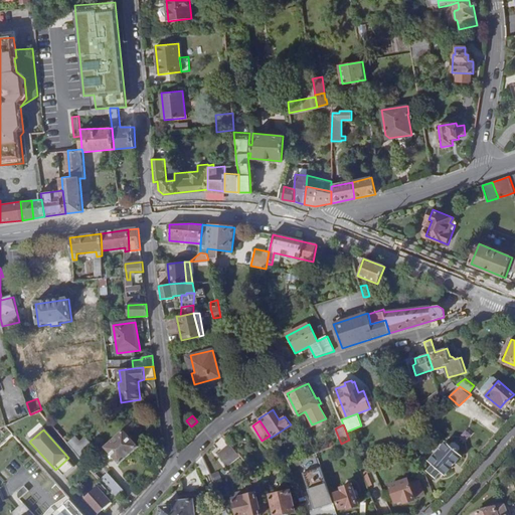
[(124,431),(105,448),(120,464),(138,447),(124,431)]
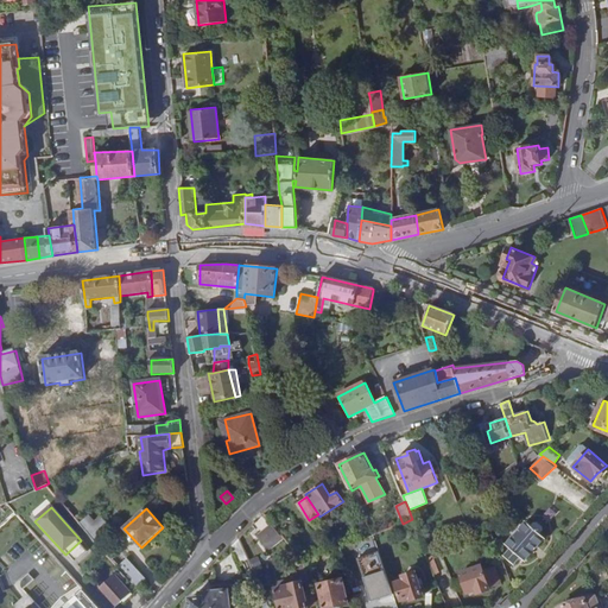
[(82,518),(78,521),(86,530),(89,527),(82,518)]
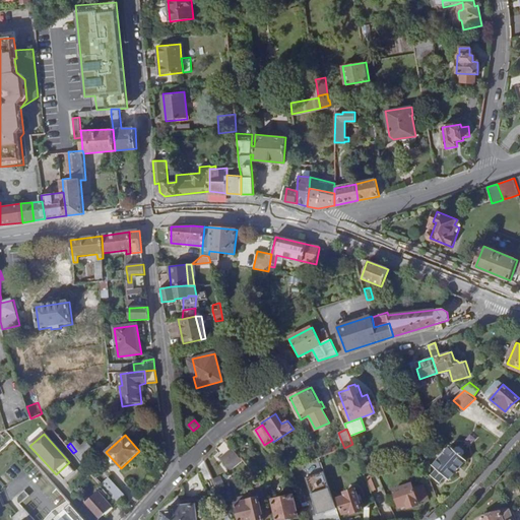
[(403,457),(399,447),(398,445),(394,447),(399,459),(403,457)]
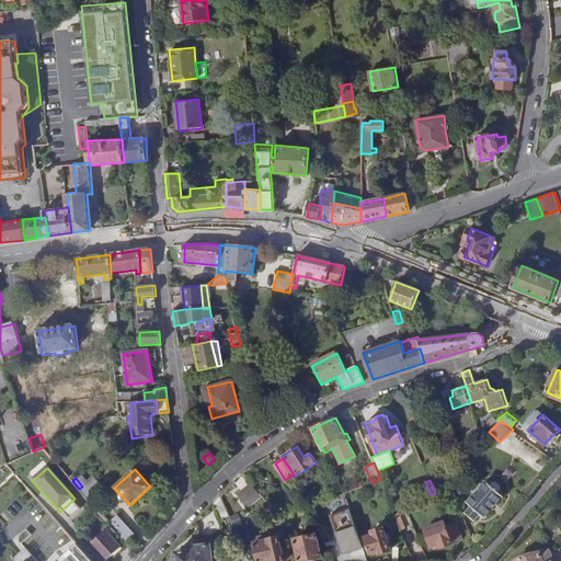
[(485,480),(467,502),(471,506),(466,513),(473,521),(480,514),(483,517),(503,496),(499,491),(501,489),(501,487),(496,481),(493,482),(490,484),(485,480)]
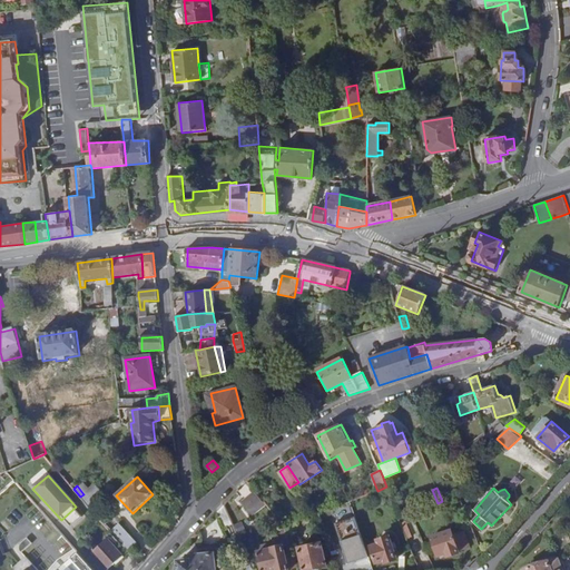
[(84,494),(80,497),(81,498),(90,508),(99,500),(89,489),(84,494)]
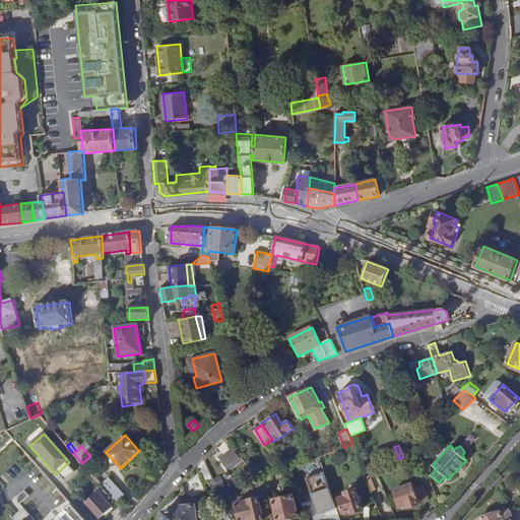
[(232,447),(217,456),(228,471),(242,462),(232,447)]
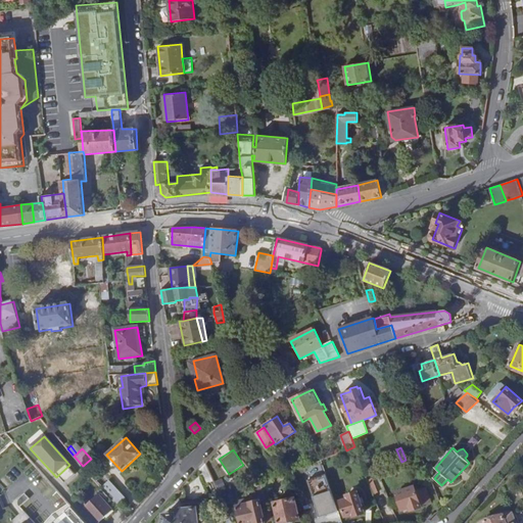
[(215,481),(206,462),(199,469),(206,485),(215,481)]
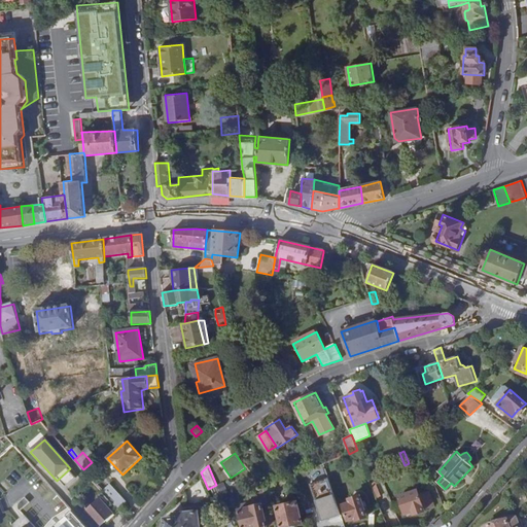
[(106,495),(119,511),(127,503),(107,481),(99,487),(106,495)]
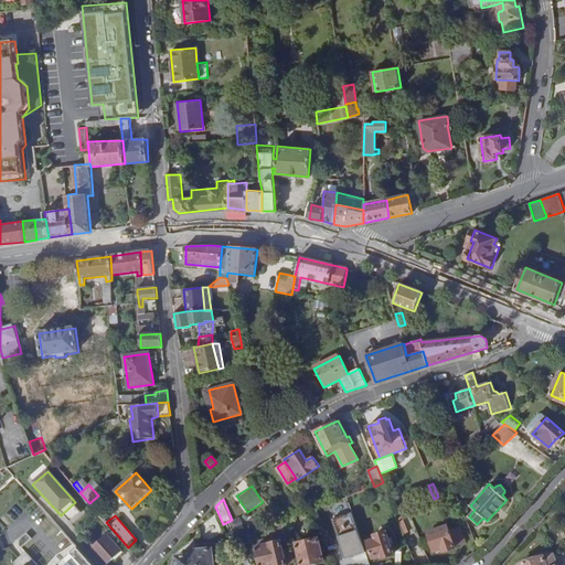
[(447,524),(428,531),(435,551),(443,547),(445,552),(456,547),(455,544),(465,541),(459,525),(449,529),(447,524)]
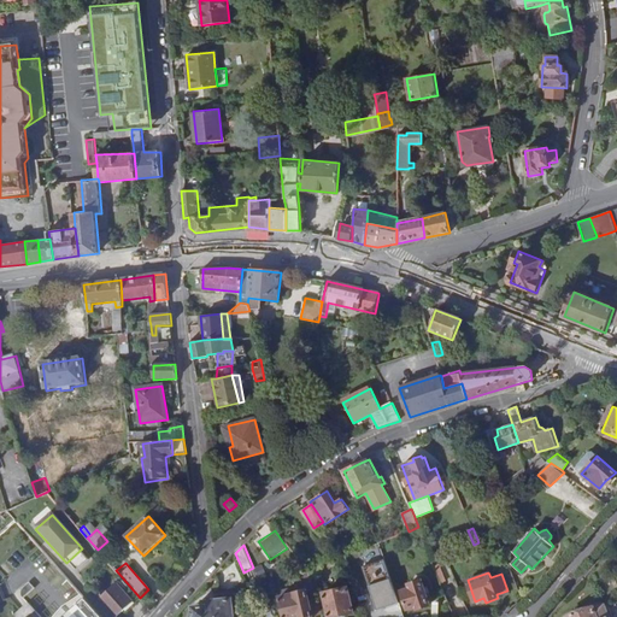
[(389,579),(368,586),(376,611),(398,604),(389,579)]
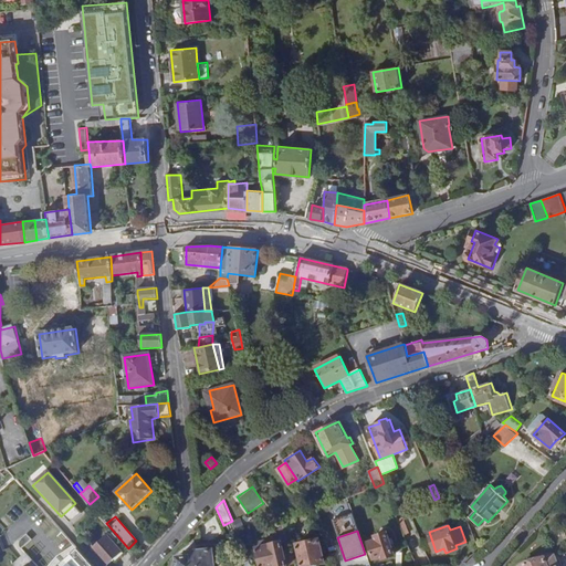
[(107,565),(128,548),(114,532),(108,536),(107,535),(93,548),(107,565)]
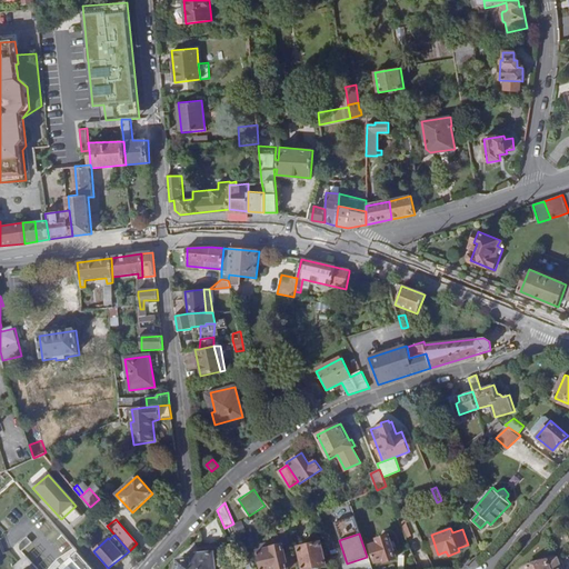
[(398,558),(390,535),(379,538),(380,542),(372,545),(378,561),(386,559),(386,561),(398,558)]
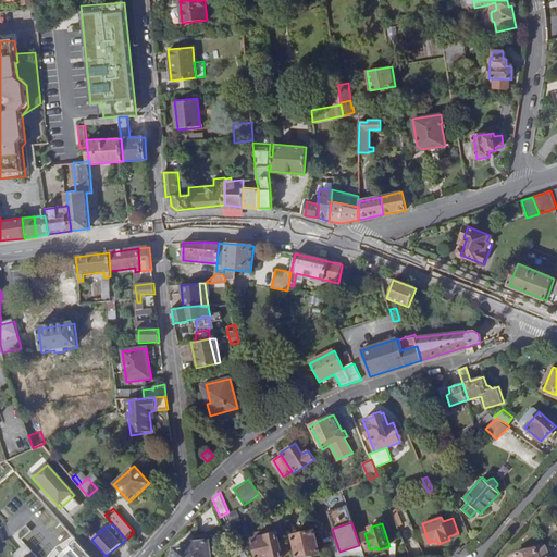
[(21,540),(31,531),(25,525),(15,534),(21,540)]
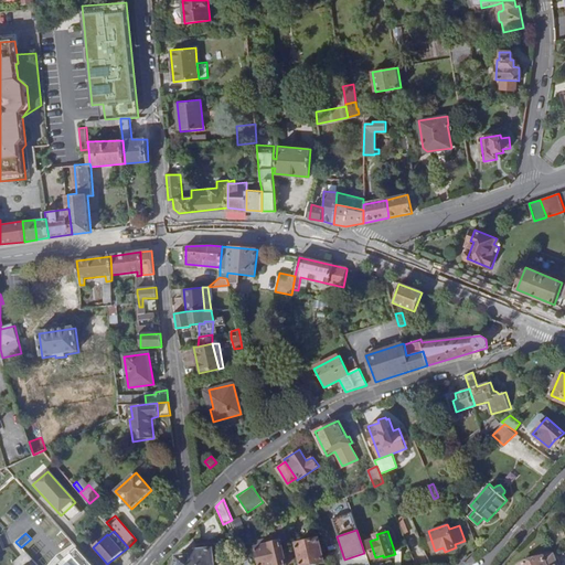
[(320,537),(298,543),(301,564),(305,564),(324,561),(320,537)]
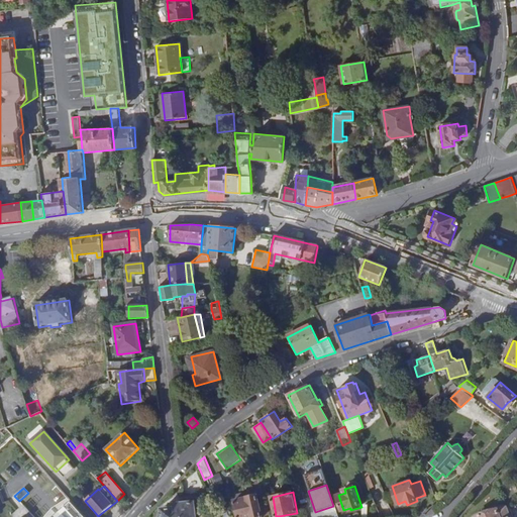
[(263,516),(262,515),(270,513),(264,493),(233,501),(237,516),(263,516)]
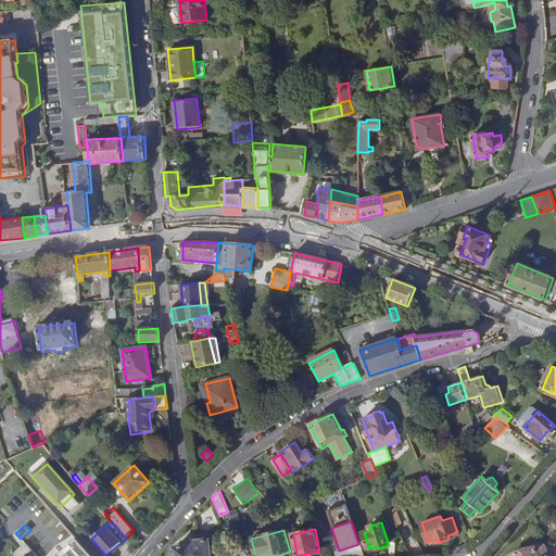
[(205,555),(205,548),(211,548),(211,539),(185,541),(185,544),(176,544),(176,555),(205,555)]
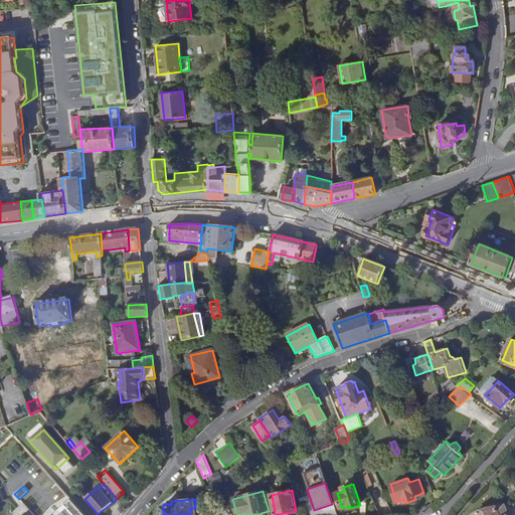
[(509,514),(506,505),(497,508),(496,507),(473,514),(509,514)]
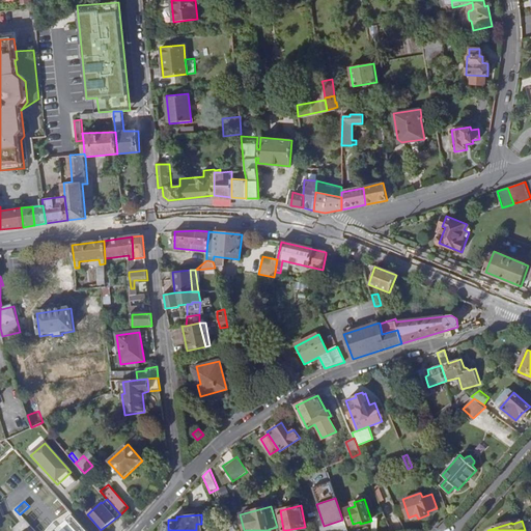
[(82,530),(74,522),(62,530),(82,530)]
